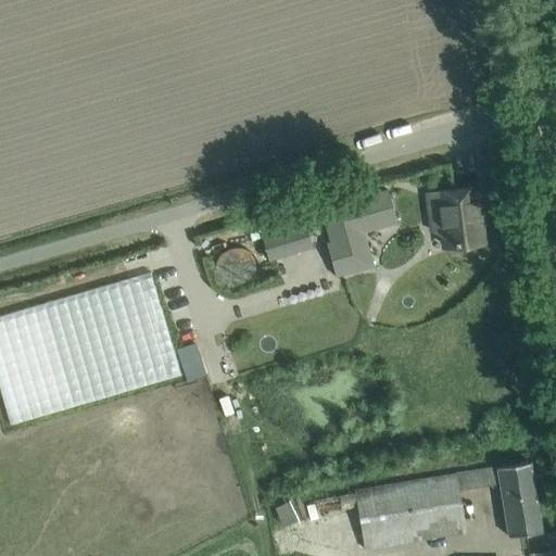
[(426,214),(427,215),(438,214),(442,249),(479,244),(475,213),(479,212),(476,190),(424,197),(426,214)]
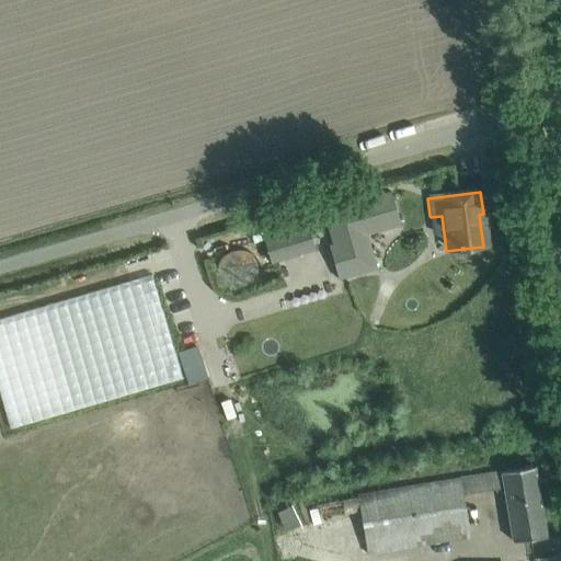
[(389,196),(324,215),(334,248),(331,249),(340,283),(378,272),(368,238),(402,229),(392,195),(389,196)]
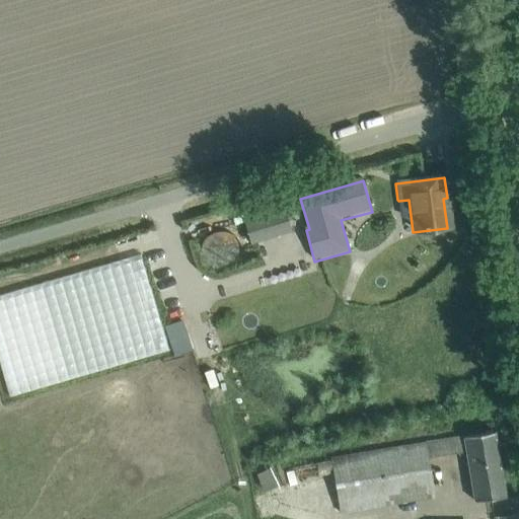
[(290,232),(284,208),(243,220),(250,243),(290,232)]
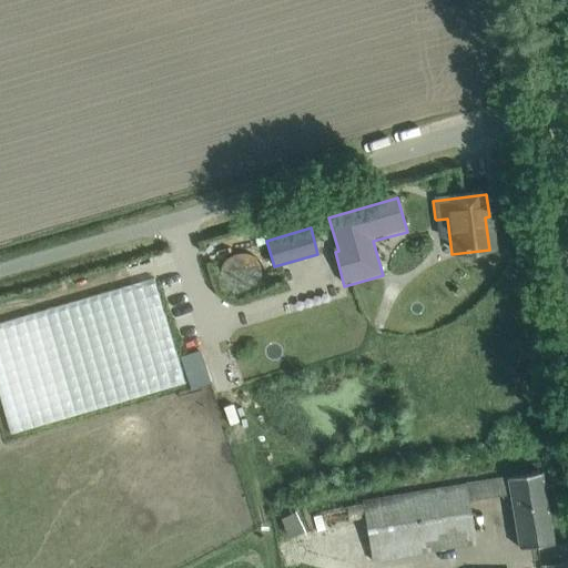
[(156,280),(0,317),(0,397),(6,396),(12,426),(204,379),(196,350),(174,354),(156,280)]
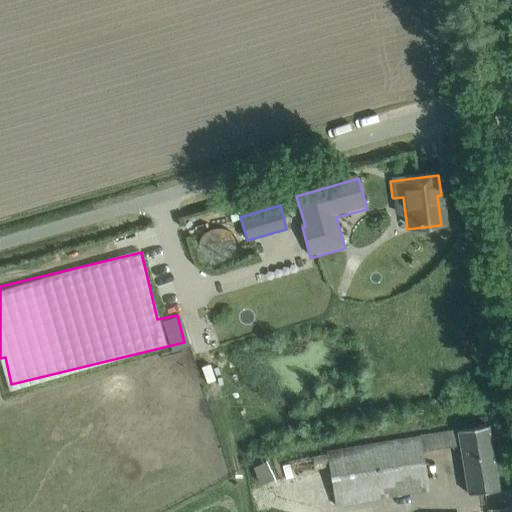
[(488,425),(468,428),(441,433),(325,453),(334,506),(429,489),(422,450),(458,444),(467,495),(499,489),(488,425)]
